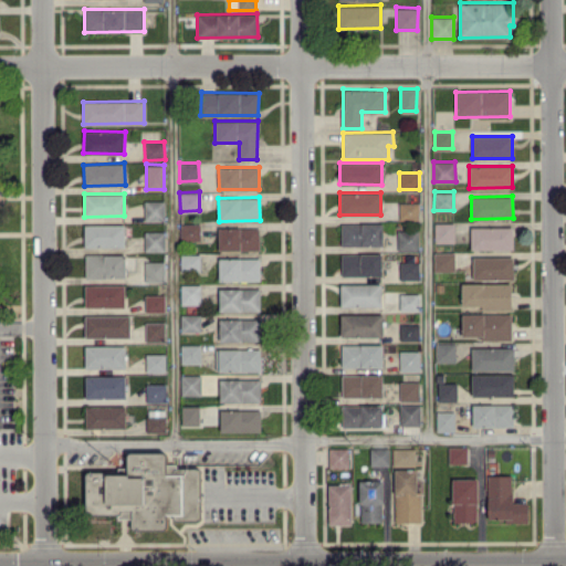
[(145,220),(165,220),(164,199),(144,200),(145,220)]
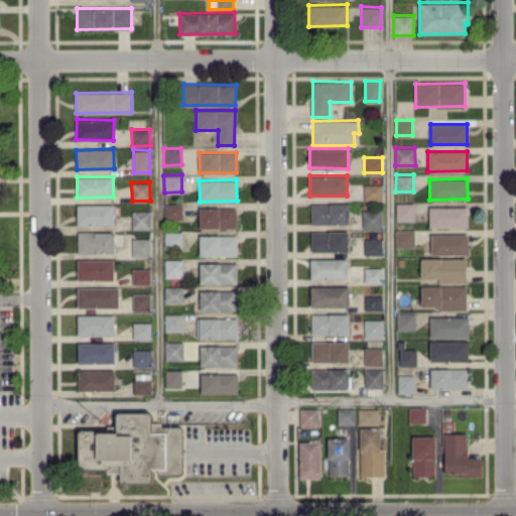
[(364,197),(382,197),(382,184),(364,184),(364,197)]
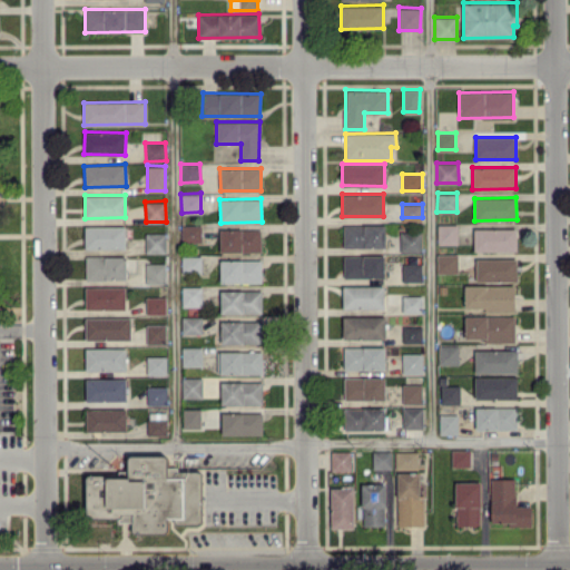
[(343,225),(343,247),(385,246),(385,224),(343,225)]
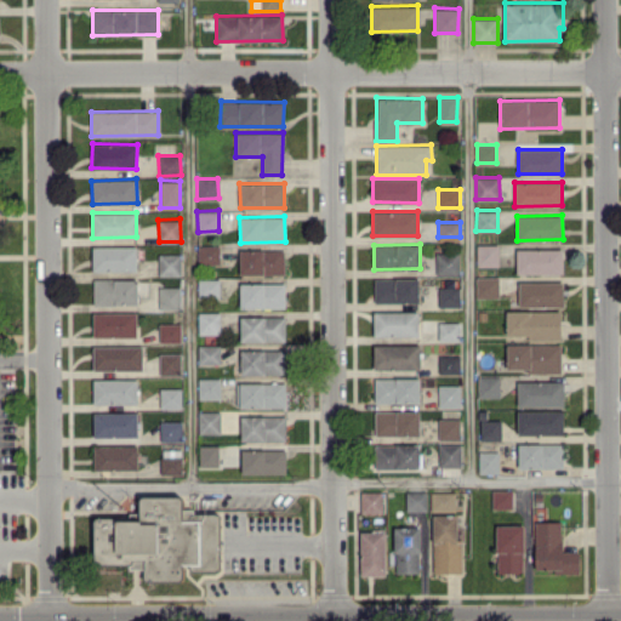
[(497,244),(477,244),(477,266),(499,266),(497,244)]
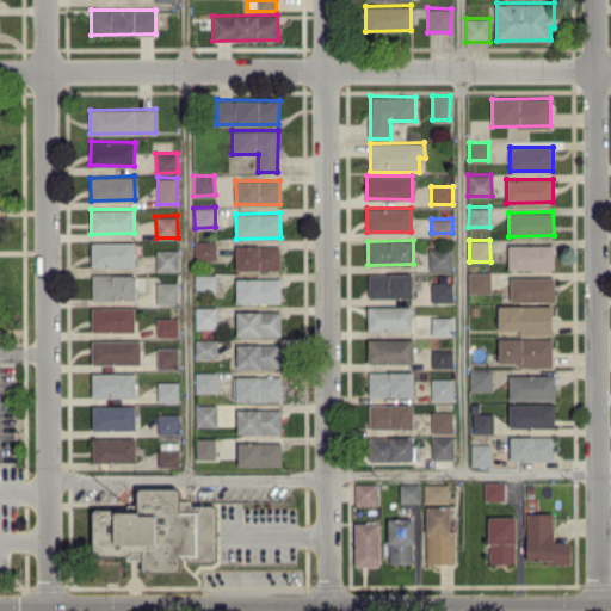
[(135,241),(91,242),(91,267),(135,266),(135,241)]
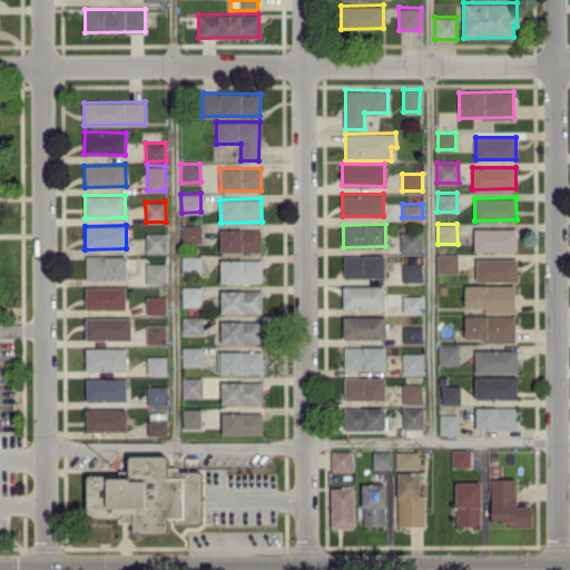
[(200,225),(180,225),(180,242),(200,242),(200,225)]
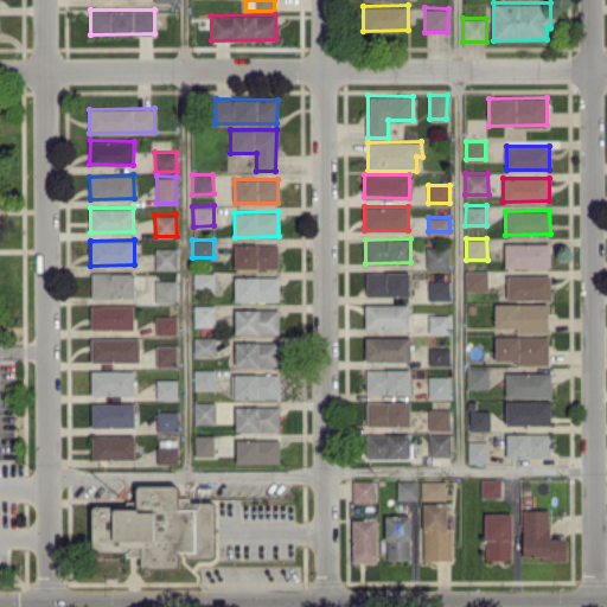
[(505,267),(550,267),(549,242),(504,243),(505,267)]
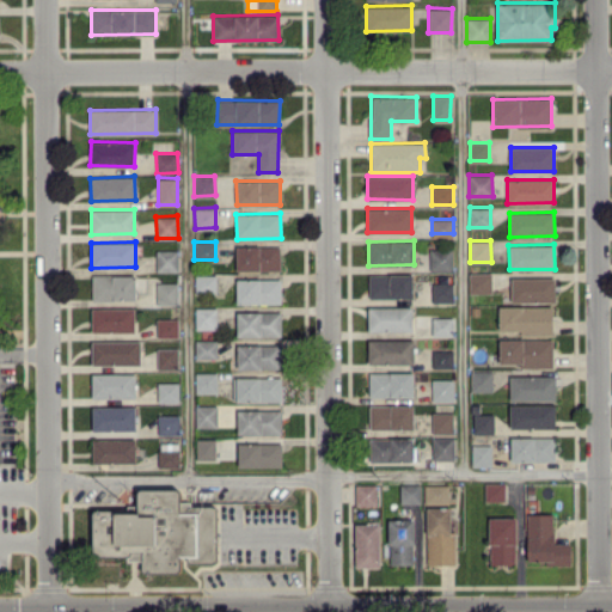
[(280,245),(236,246),(237,270),(280,270),(280,245)]
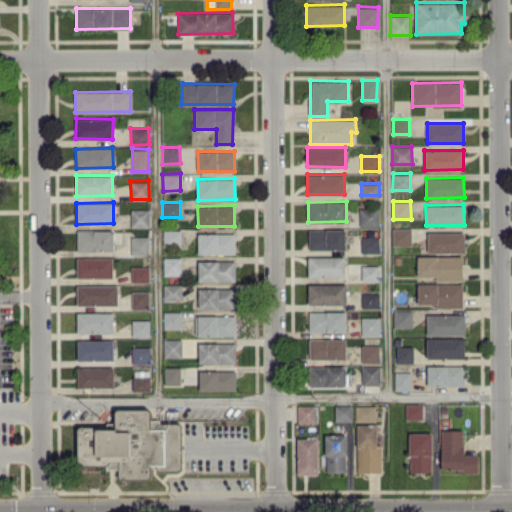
[(379,226),(378,207),(359,207),(359,226),(379,226)]
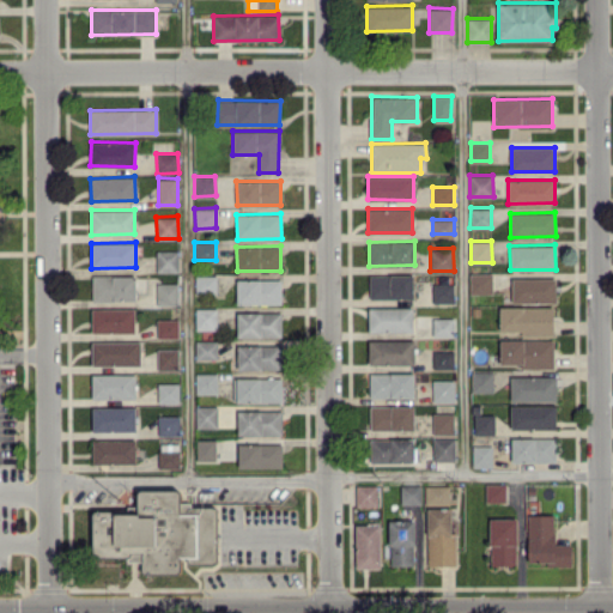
[(156,272),(178,272),(178,250),(157,249),(156,272)]
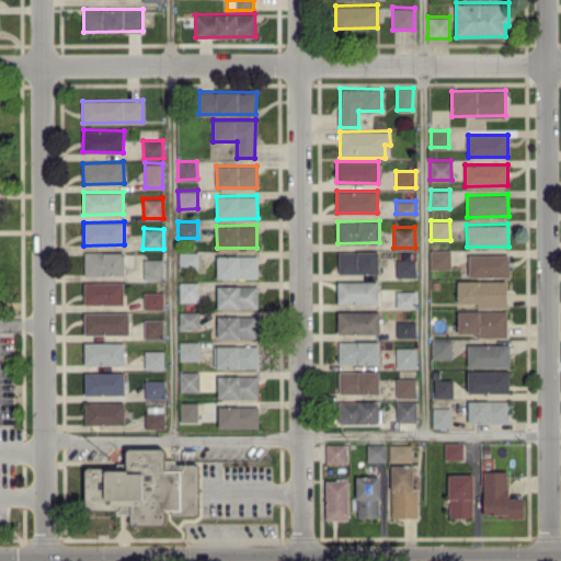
[(430,268),(450,268),(450,250),(430,250),(430,268)]
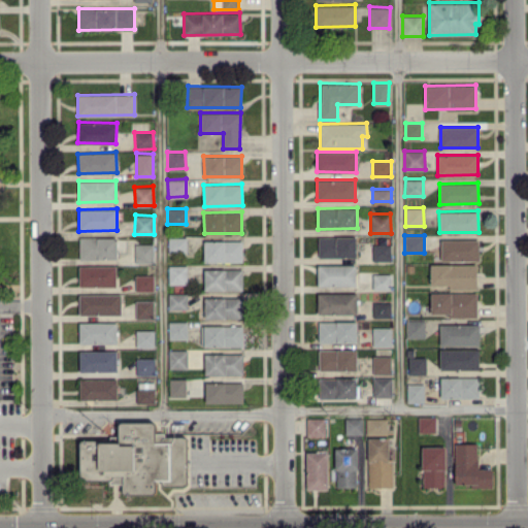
[(79,258),(117,259),(117,237),(79,236),(79,258)]
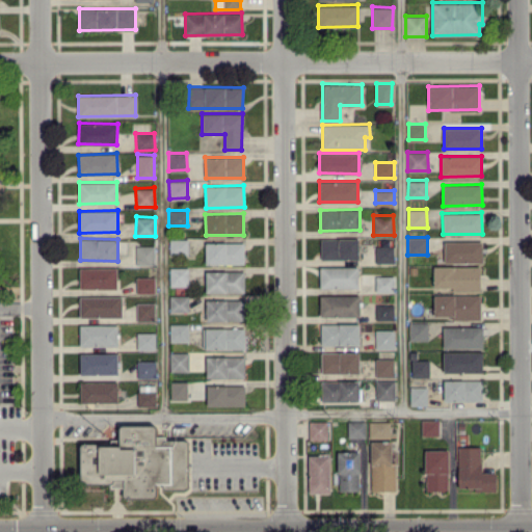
[(188,255),(187,238),(169,239),(169,255),(188,255)]
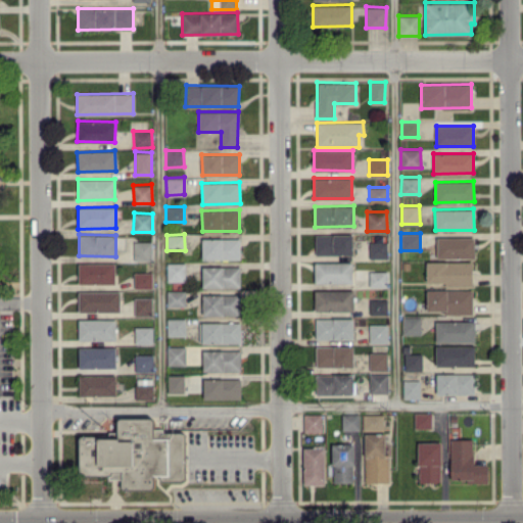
[(316,254),(352,254),(352,234),(315,234),(316,254)]
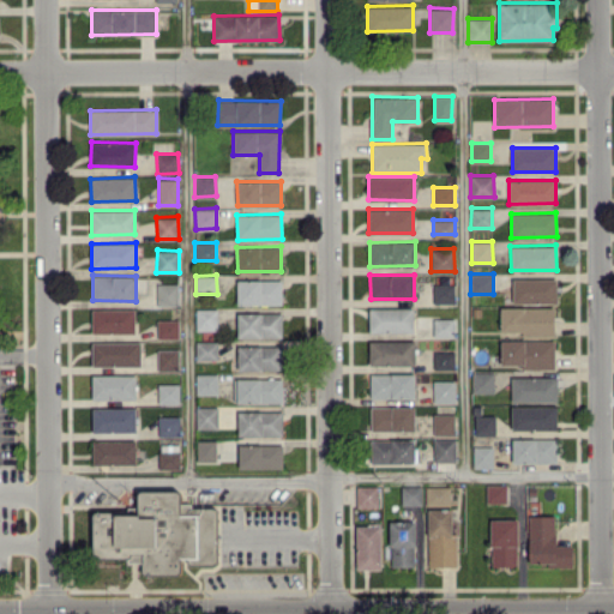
[(557,302),(557,278),(512,278),(513,302),(557,302)]
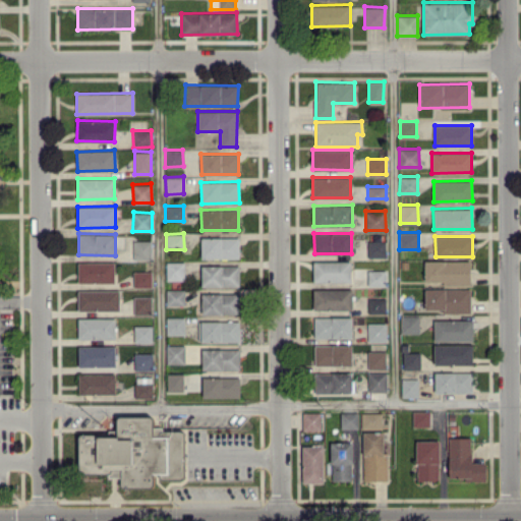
[(200,237),(200,258),(239,258),(239,237),(200,237)]
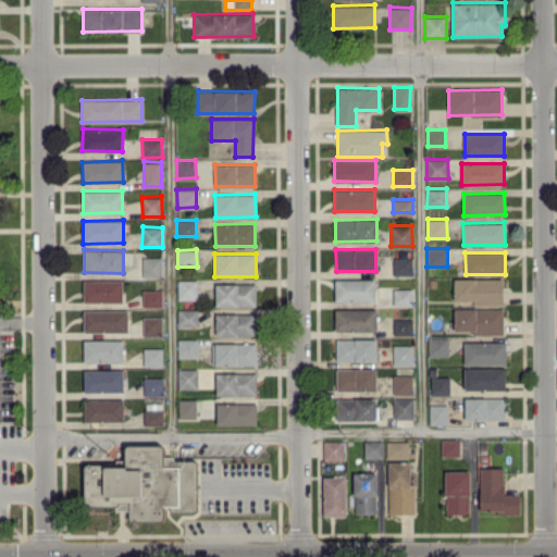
[(162,276),(161,257),(141,257),(143,276),(162,276)]
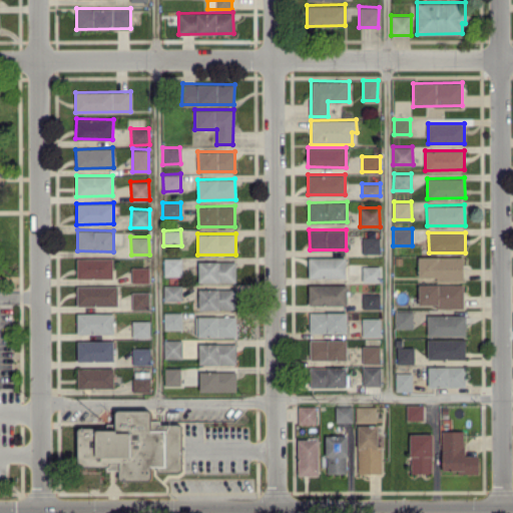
[(362,253),(379,252),(379,236),(362,237),(362,253)]
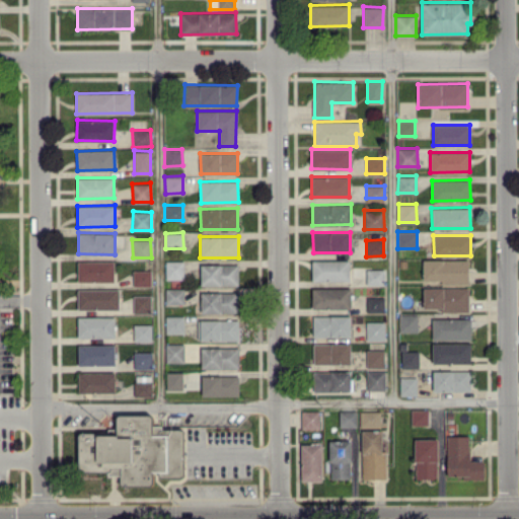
[(468,284),(468,260),(423,258),(423,280),(442,280),(442,283),(468,284)]
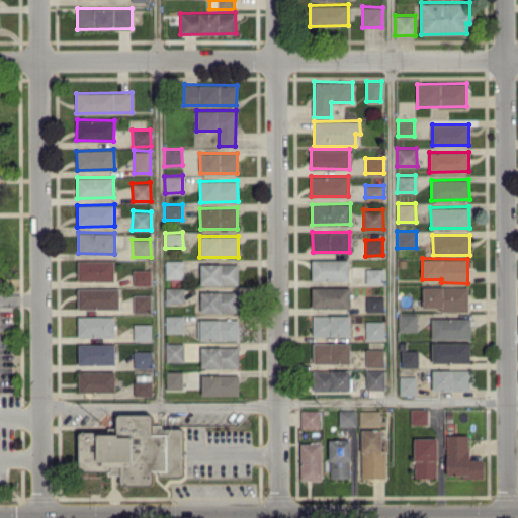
[(312,280),(348,279),(348,259),(312,260),(312,280)]
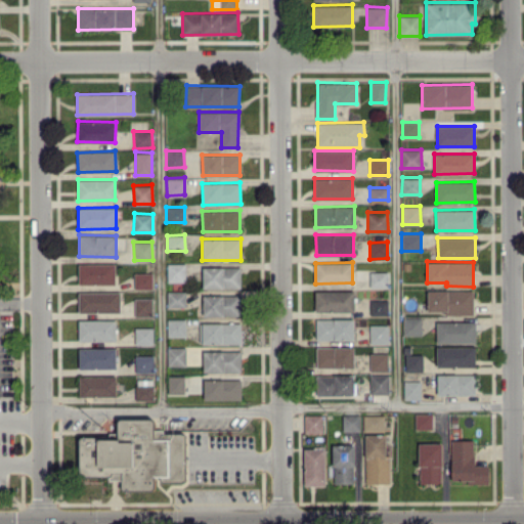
[(78,263),(79,284),(116,284),(115,263),(78,263)]
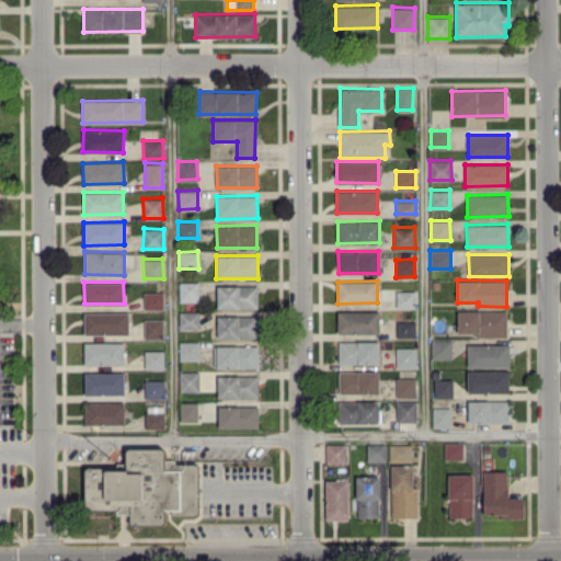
[(198,300),(198,282),(179,282),(180,301),(198,300)]
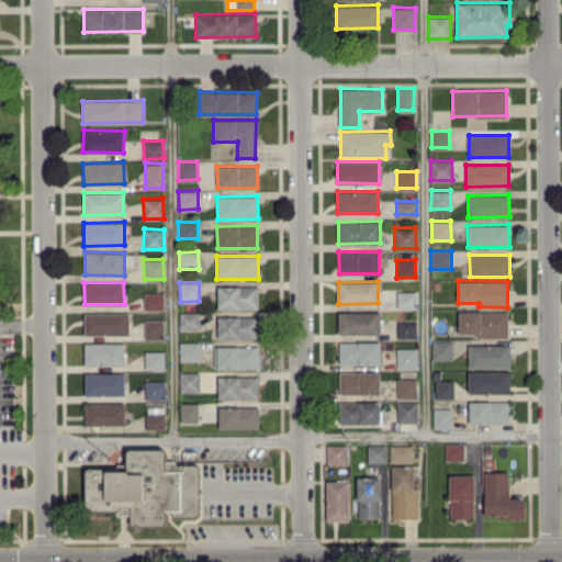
[(217,287),(217,308),(258,308),(258,285),(217,287)]
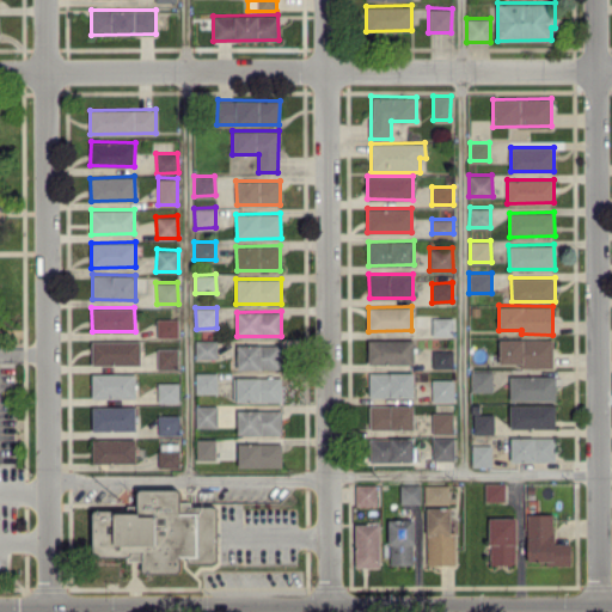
[(432,317),(433,336),(454,335),(453,317),(432,317)]
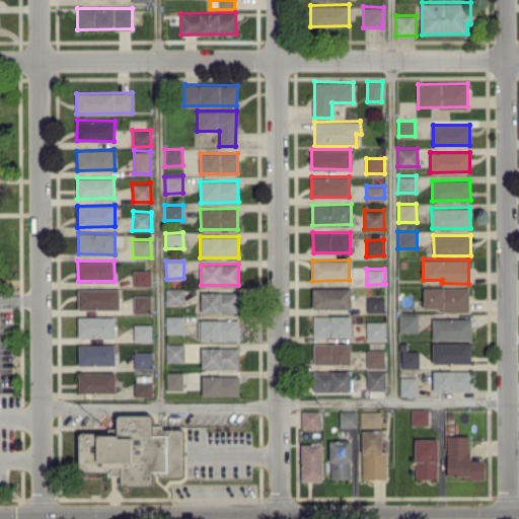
[(151,285),(151,270),(133,270),(133,285),(151,285)]
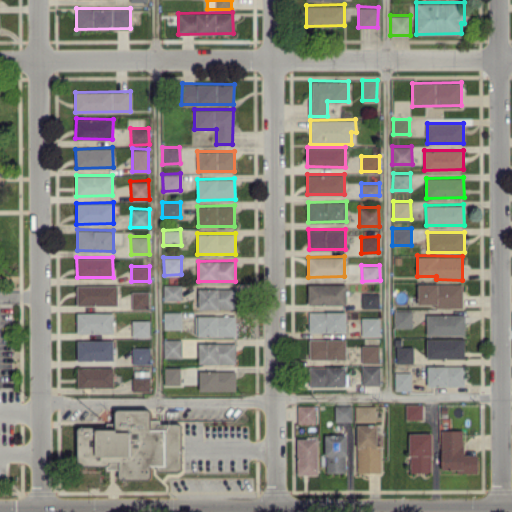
[(346,284),(308,283),(308,304),(346,304),(346,284)]
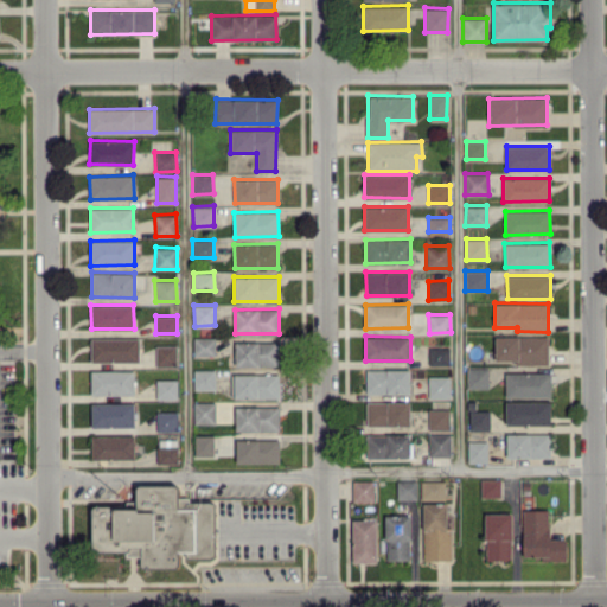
[(548,336),(494,337),(496,359),(516,359),(516,364),(548,363),(548,336)]
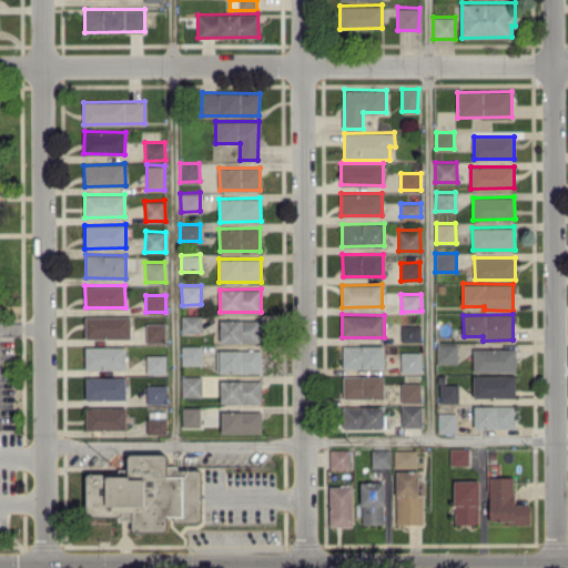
[(130,315),(84,316),(85,338),(131,337),(130,315)]
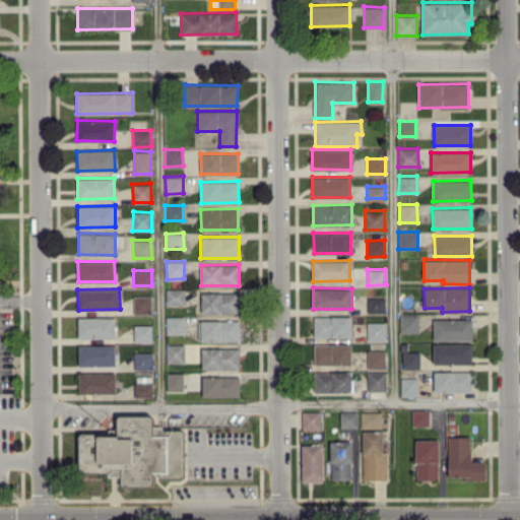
[(184,288),(166,288),(166,305),(185,304),(184,288)]
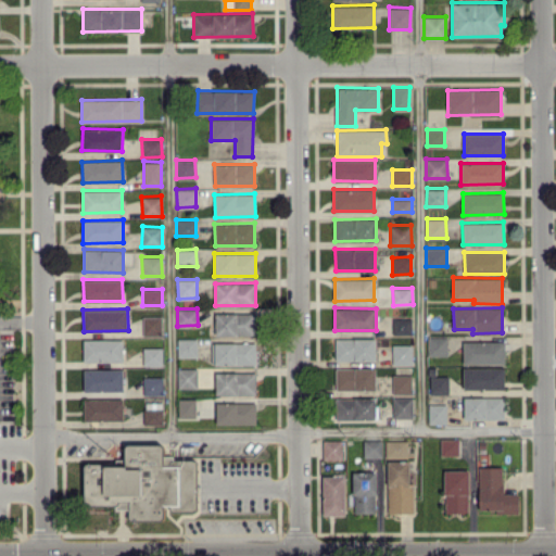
[(215,313),(215,335),(255,333),(255,312),(215,313)]
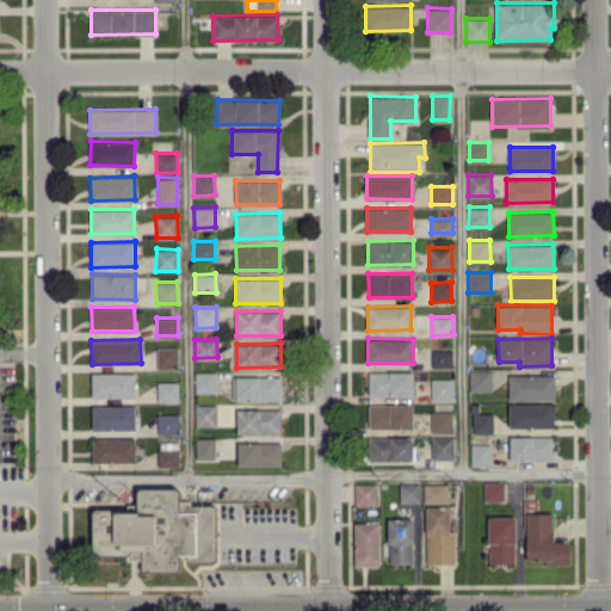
[(178,368),(178,346),(156,347),(156,368),(178,368)]
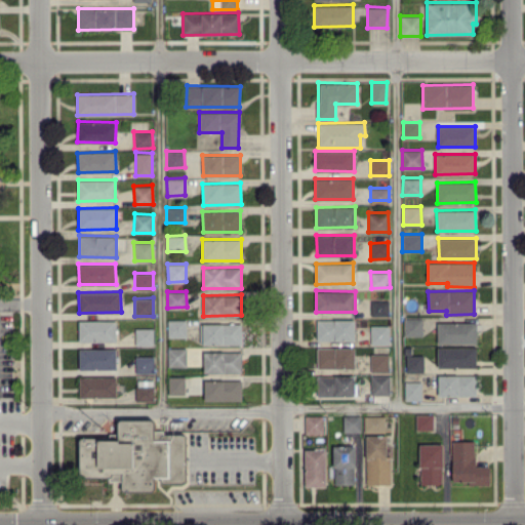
[(388,316),(388,299),(370,299),(370,316),(388,316)]
